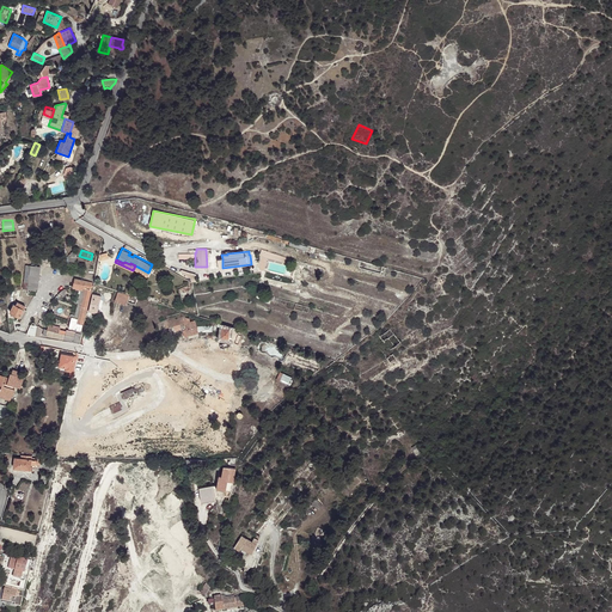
[(24,264),(22,288),(37,291),(40,265),(24,264)]
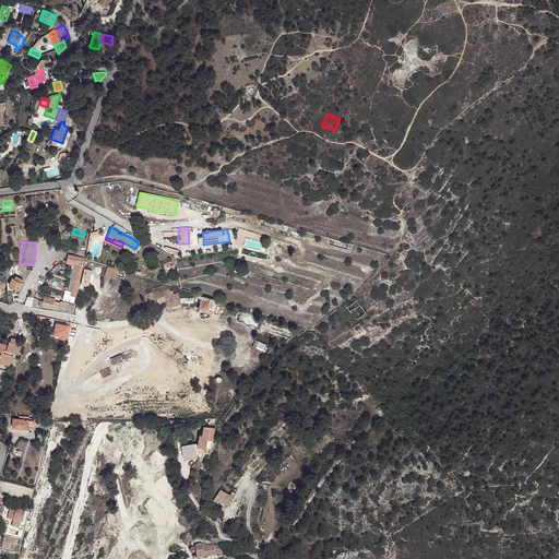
[(55,300),(55,298),(44,295),(40,308),(71,313),(73,304),(74,305),(81,277),(86,259),(69,254),(67,263),(74,265),(75,265),(76,264),(78,264),(71,290),(68,290),(66,289),(62,300),(60,300),(59,301),(55,300)]
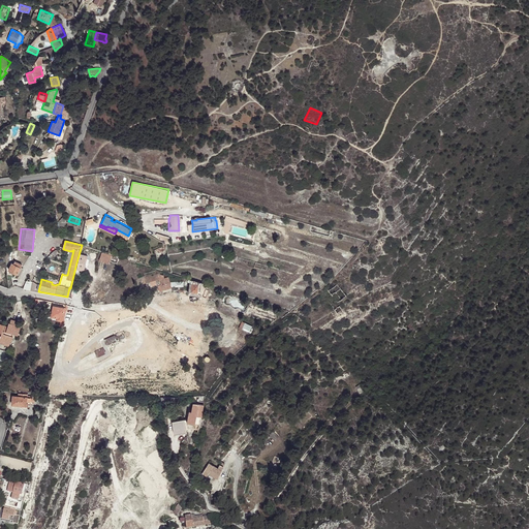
[(67,275),(73,250),(72,250),(71,251),(70,251),(64,275),(67,275)]
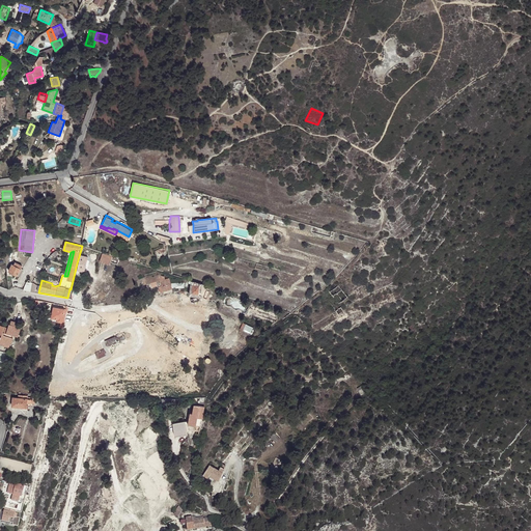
[(111,263),(112,257),(103,254),(100,262),(110,266),(111,263)]
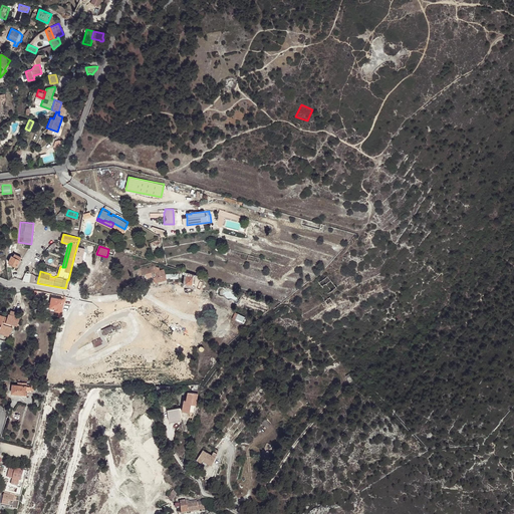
[(85,249),(78,247),(74,262),(82,263),(85,249)]
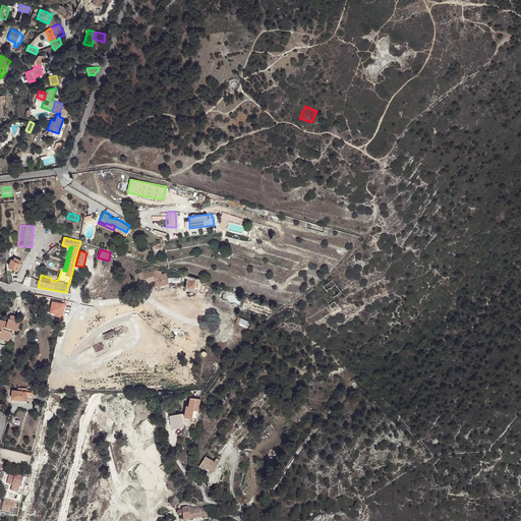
[(236,254),(235,257),(243,261),(243,263),(249,265),(249,263),(250,258),(236,254)]
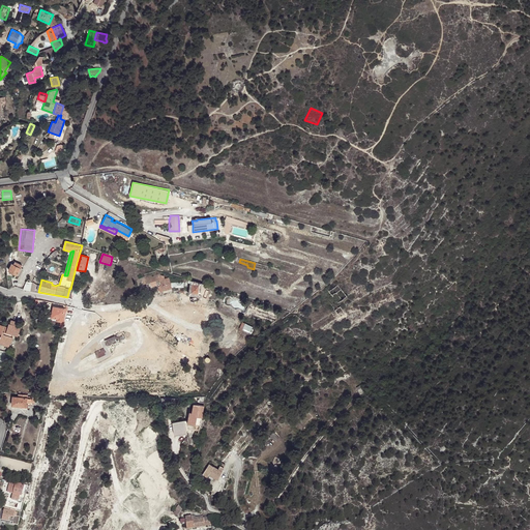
[(15,261),(13,263),(11,262),(8,269),(17,274),(22,265),(15,261)]
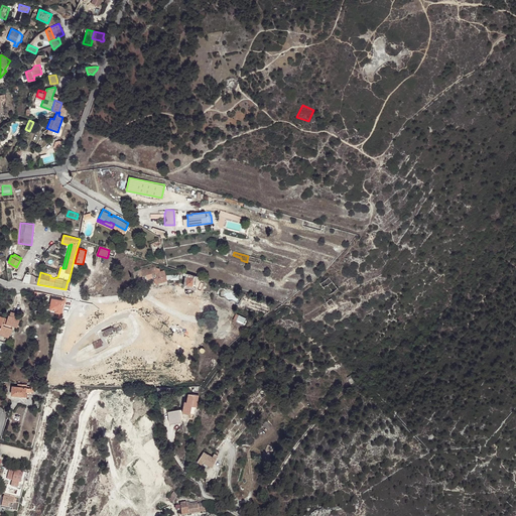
[(248,256),(247,260),(258,264),(260,259),(248,256)]
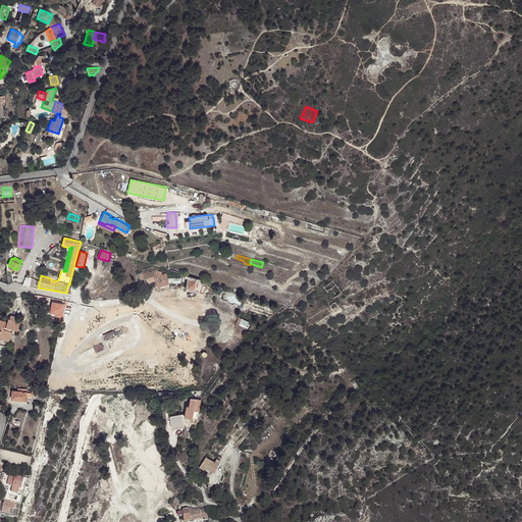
[(165,273),(157,275),(158,277),(159,284),(160,285),(168,283),(167,279),(165,273)]
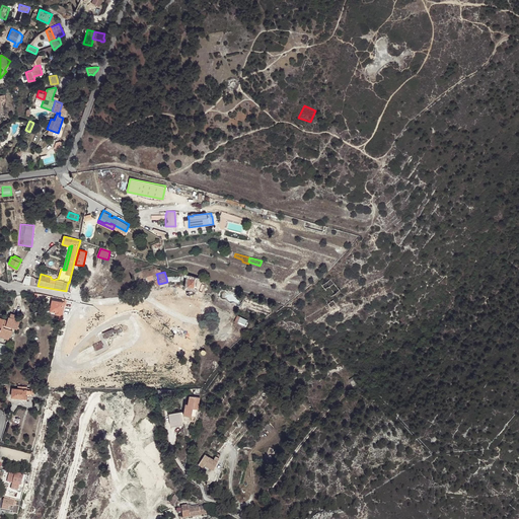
[(187,275),(187,277),(184,289),(196,290),(198,280),(198,278),(187,275)]
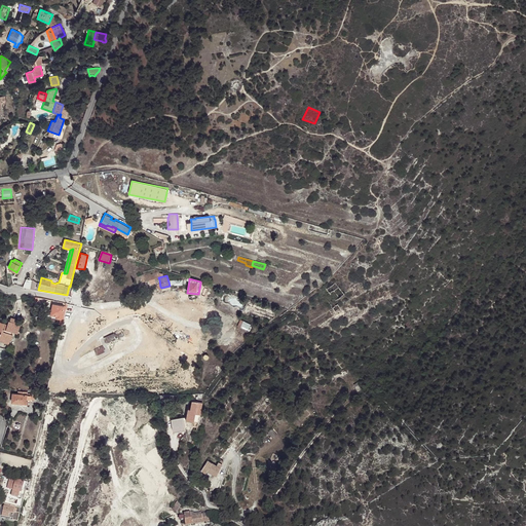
[(25,279),(22,287),(33,289),(36,283),(25,279)]
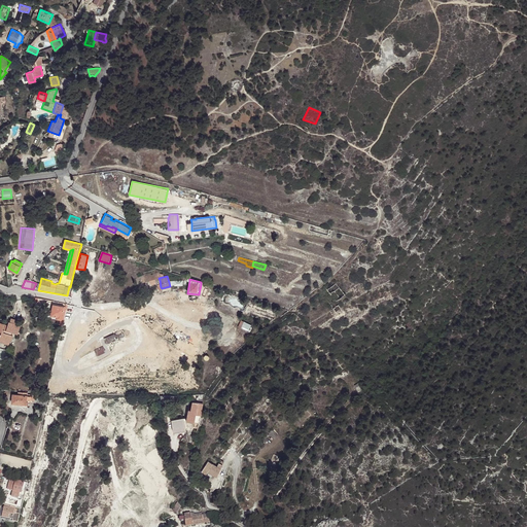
[(50,316),(55,316),(58,317),(57,319),(62,320),(64,307),(53,305),(51,310),(50,316)]
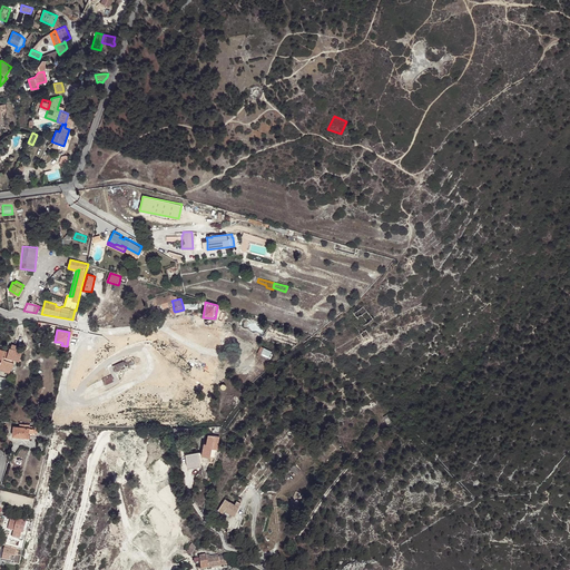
[(268,360),(272,351),(261,346),(257,354),(268,360)]
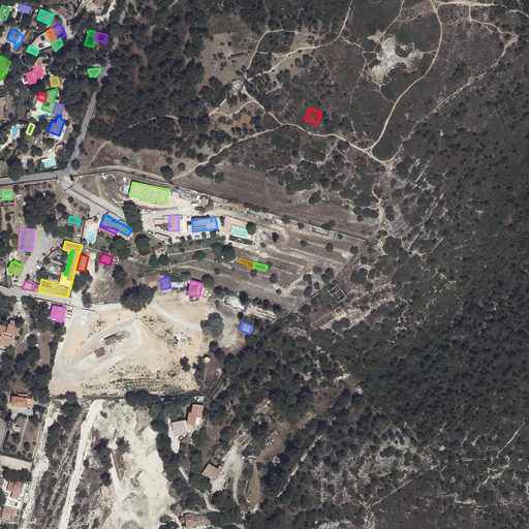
[(18,338),(20,329),(17,328),(9,327),(8,327),(6,333),(3,332),(4,329),(0,328),(0,342),(1,342),(0,345),(0,346),(10,348),(12,339),(11,339),(12,337),(18,338)]
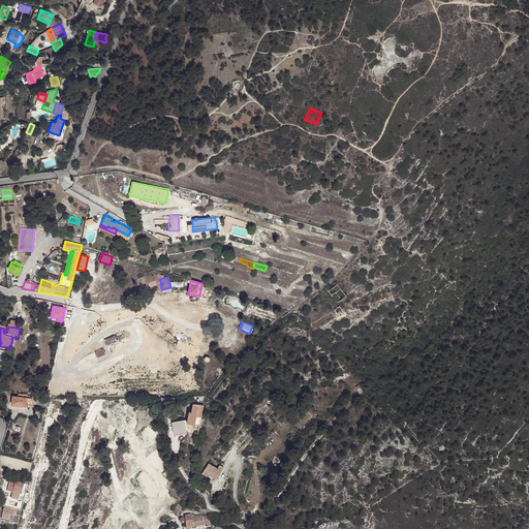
[(122,333),(102,341),(104,345),(124,337),(122,333)]
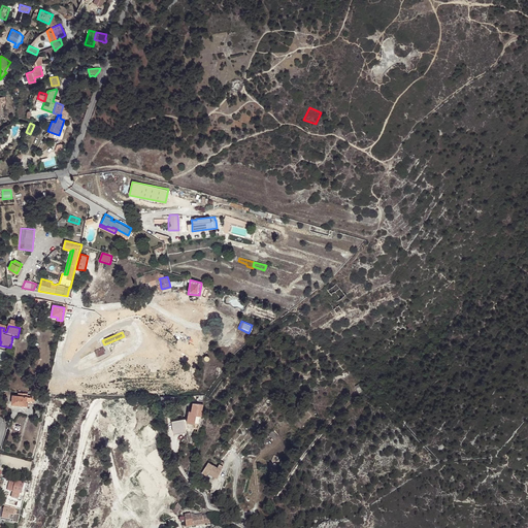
[(95,352),(97,357),(105,353),(103,348),(95,352)]
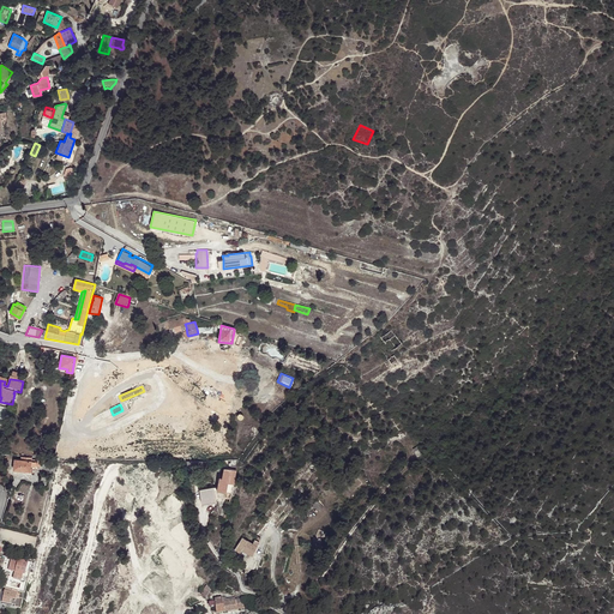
[(58,458),(54,457),(50,457),(50,458),(49,458),(46,470),(50,471),(54,473),(58,458)]
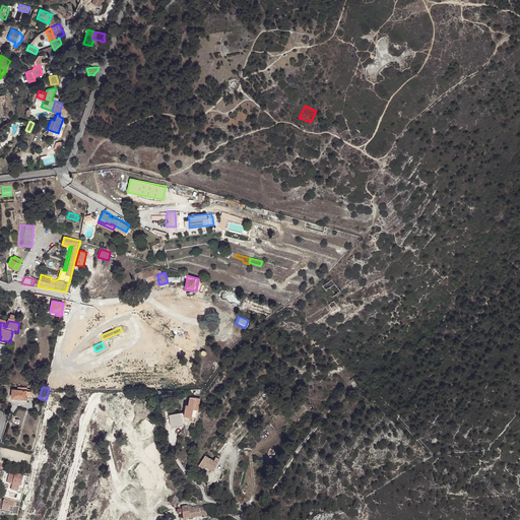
[(26,391),(18,389),(13,389),(12,397),(25,399),(26,391)]
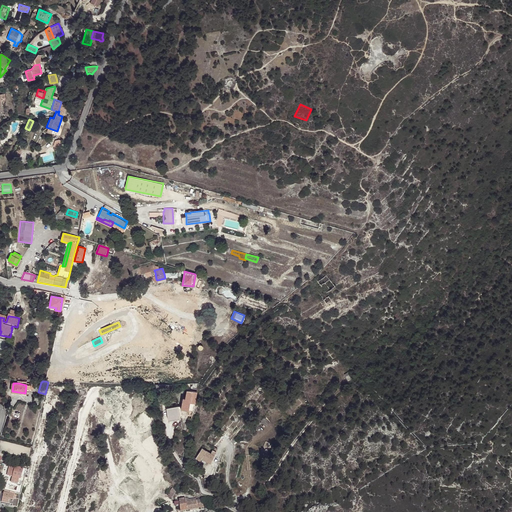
[(193,412),(197,392),(187,390),(185,398),(183,397),(180,410),(193,412)]
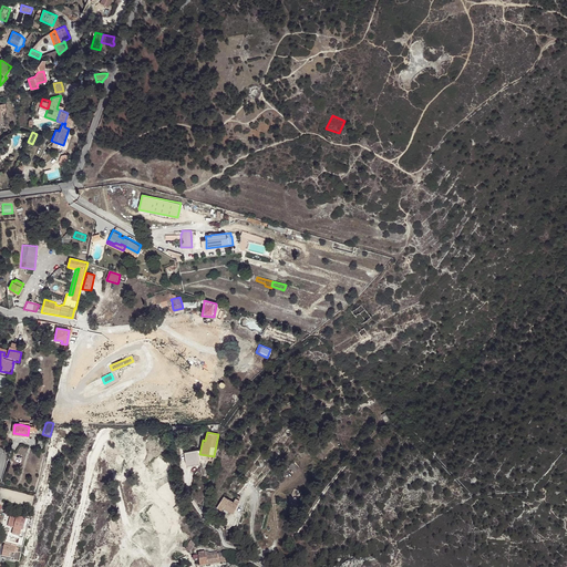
[(185,451),(186,465),(199,464),(199,450),(185,451)]
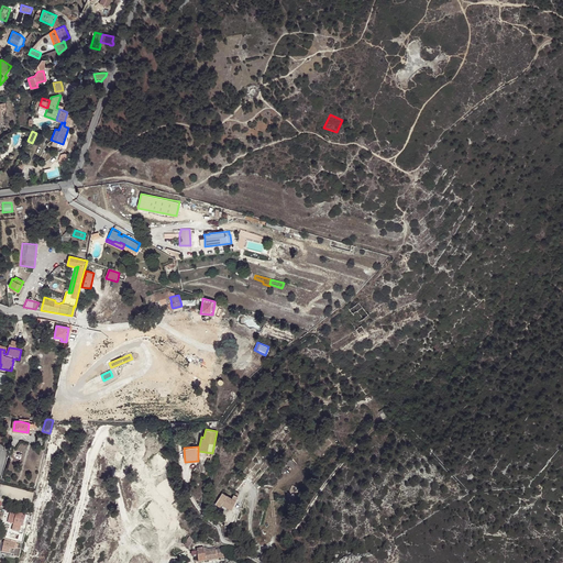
[(232,498),(225,495),(222,503),(221,503),(231,509),(235,500),(232,498)]
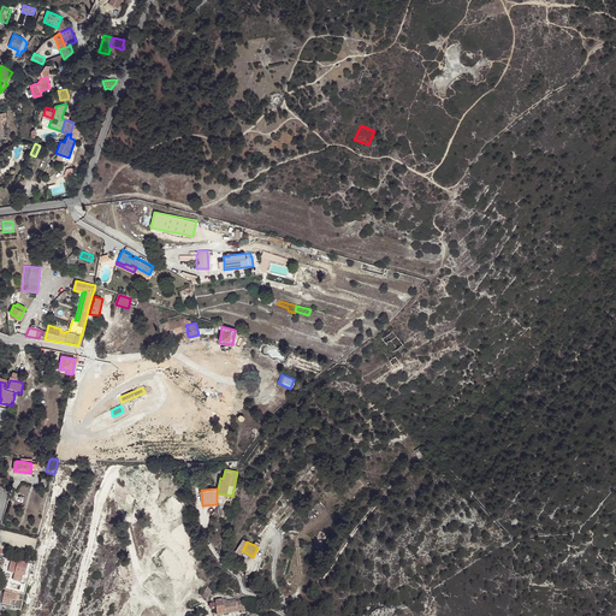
[(15,574),(17,562),(10,560),(7,573),(12,574),(15,574)]
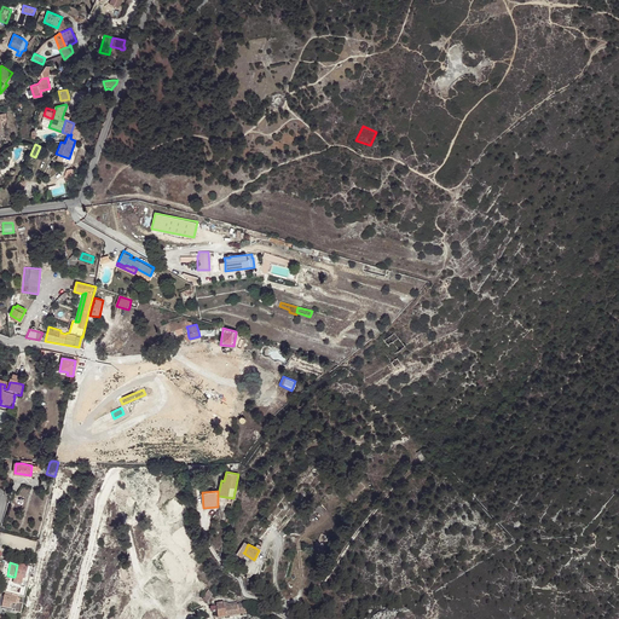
[(24,579),(25,576),(27,571),(28,567),(17,565),(15,577),(22,579),(24,579)]
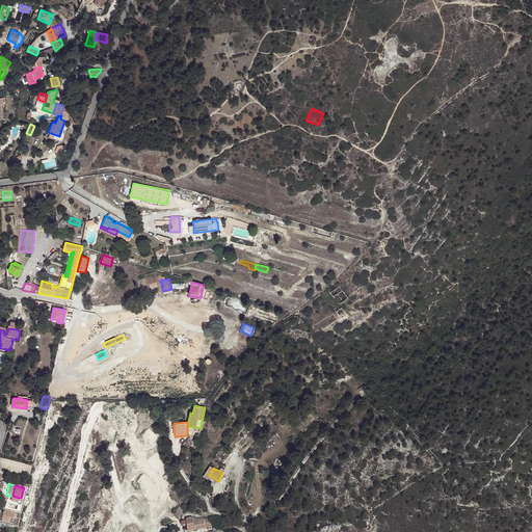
[(175,514),(179,519),(183,512),(179,508),(175,514)]
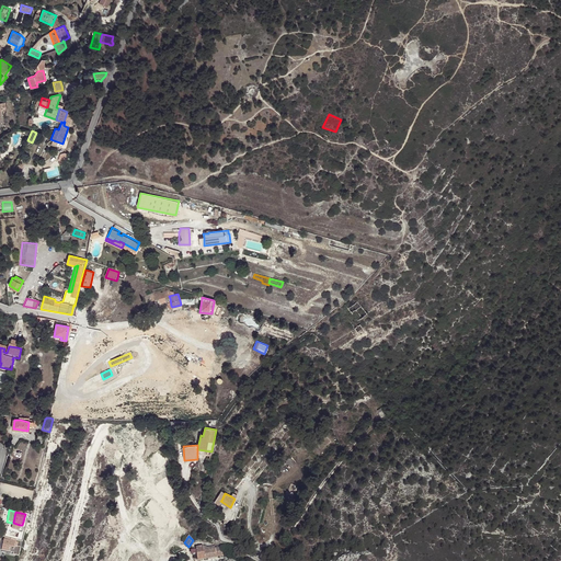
[(2,540),(1,550),(12,552),(13,547),(15,548),(16,542),(2,540)]
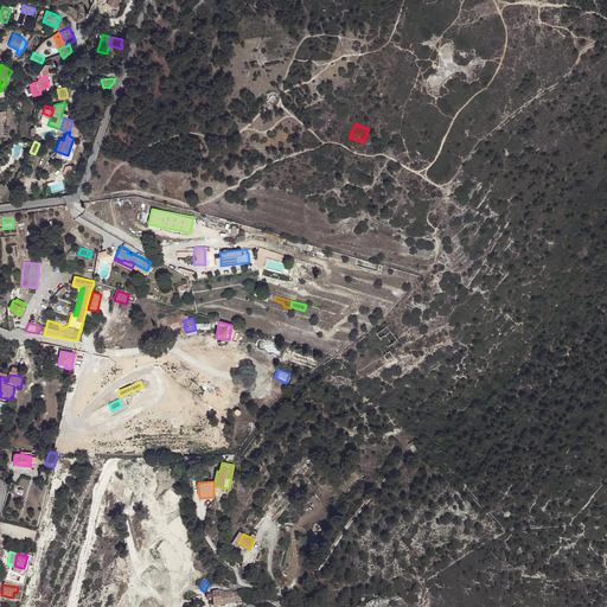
[(213,606),(215,606),(222,606),(222,596),(221,592),(212,593),(212,594),(213,599),(213,606)]
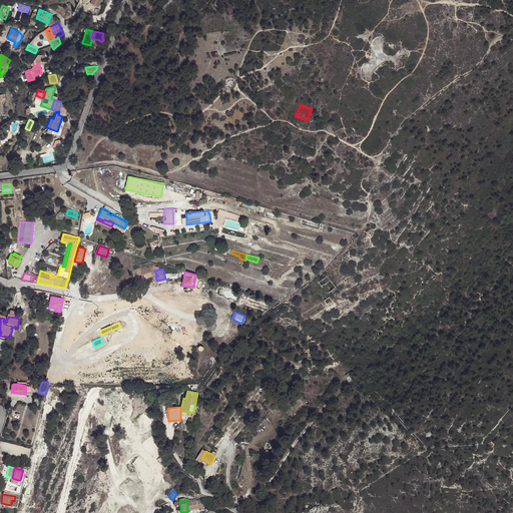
[(187,504),(187,512),(204,509),(203,504),(203,501),(199,502),(187,504)]
